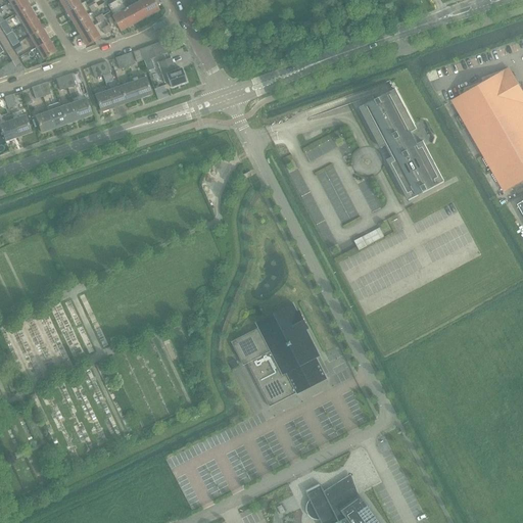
[(29,7),(25,0),(14,0),(10,3),(16,14),(29,7)]
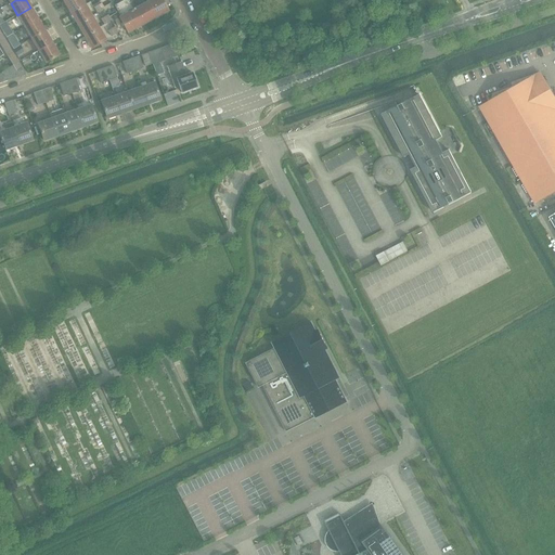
[(86,5),(81,0),(67,0),(64,2),(71,14),(86,5)]
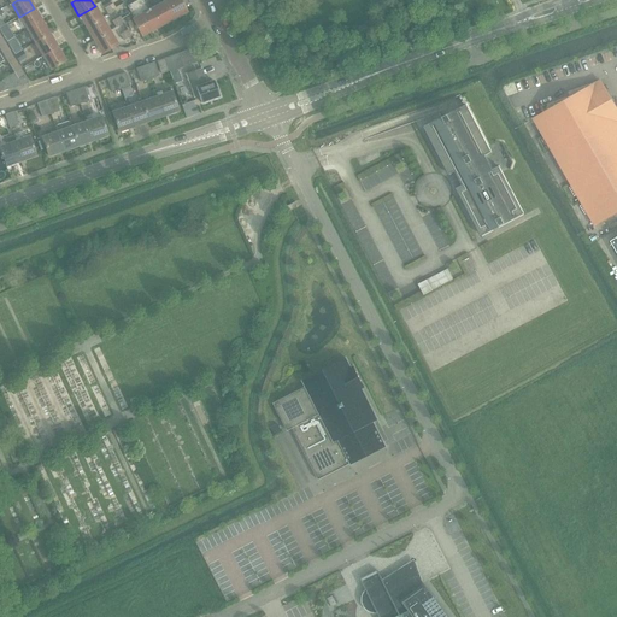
[(142,37),(158,29),(141,0),(139,0),(128,6),(134,18),(133,18),(142,37)]
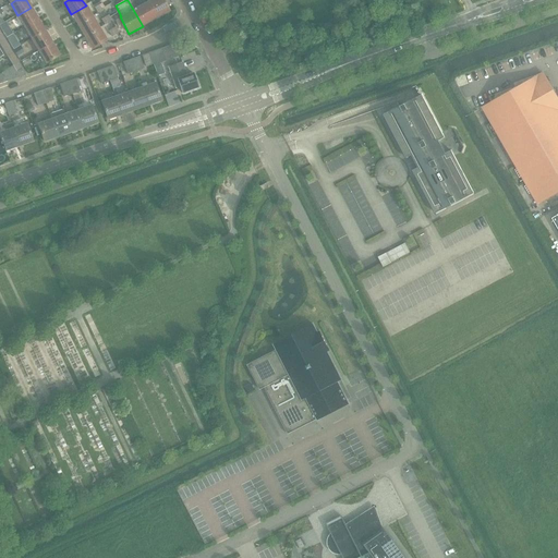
[(128,0),(143,26),(155,19),(146,2),(135,9),(130,0),(128,0)]
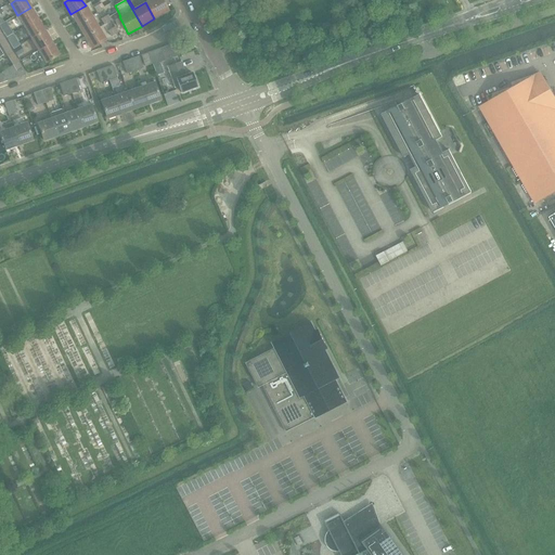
[(154,18),(168,12),(162,0),(150,0),(145,2),(154,18)]
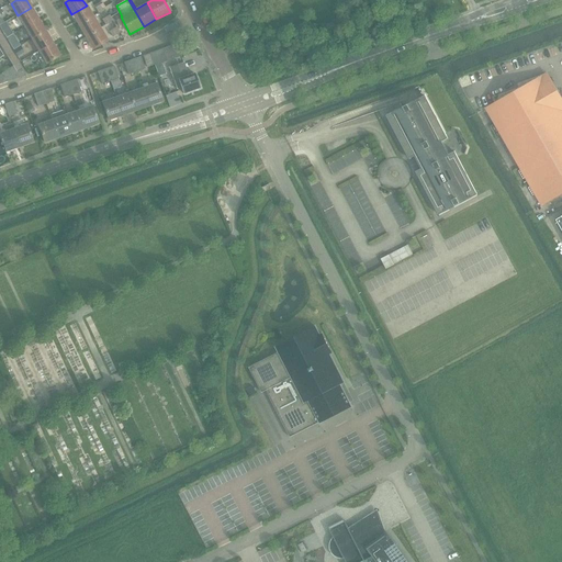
[(105,9),(102,3),(94,8),(98,13),(105,9)]
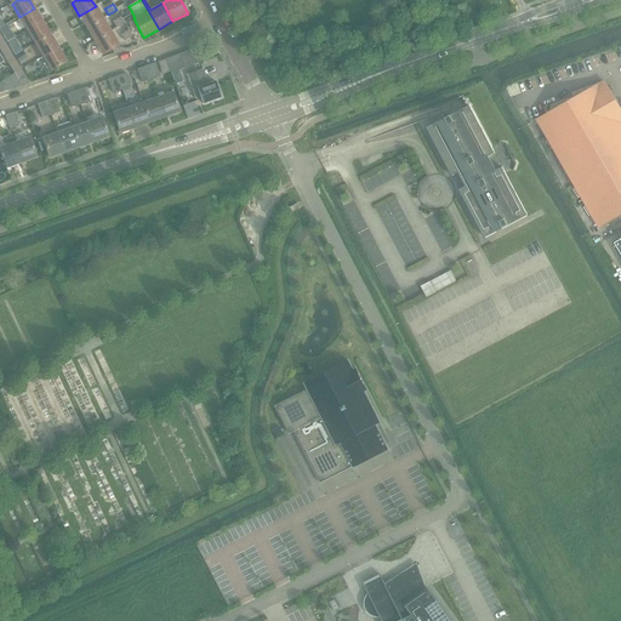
[(103,18),(96,6),(79,16),(86,28),(103,18)]
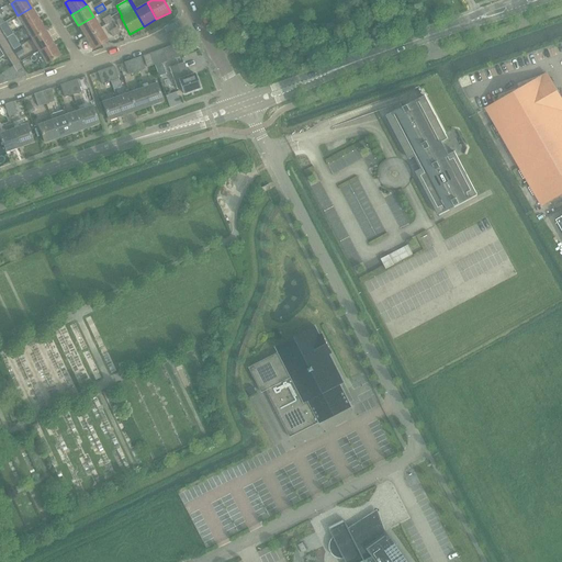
[(38,20),(31,8),(18,15),(25,27),(38,20)]
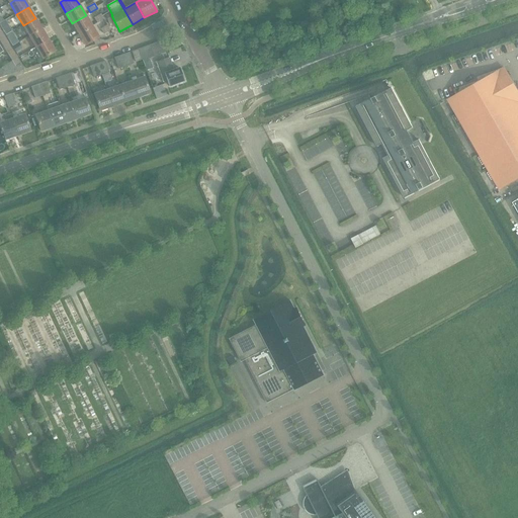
[(104,19),(101,13),(93,18),(96,23),(104,19)]
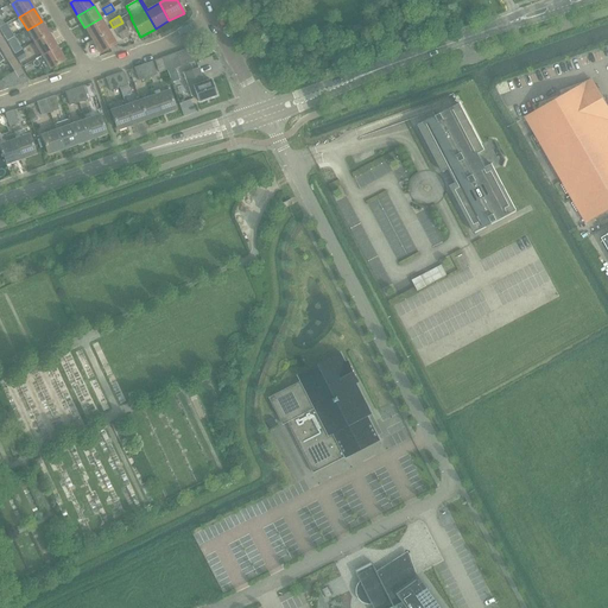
[(108,31),(101,18),(84,27),(93,40),(108,31)]
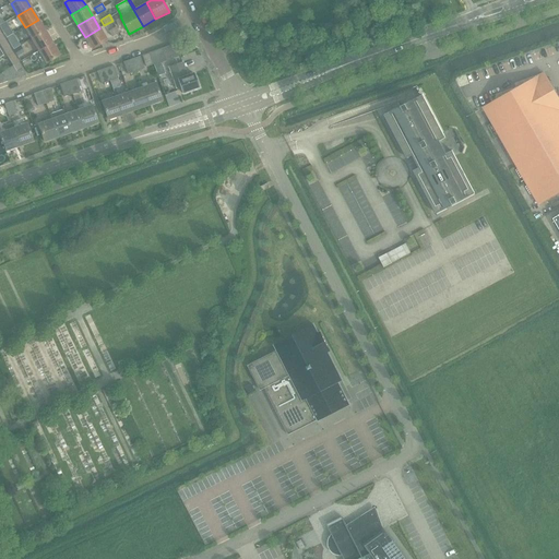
[(46,32),(38,20),(25,27),(32,39),(46,32)]
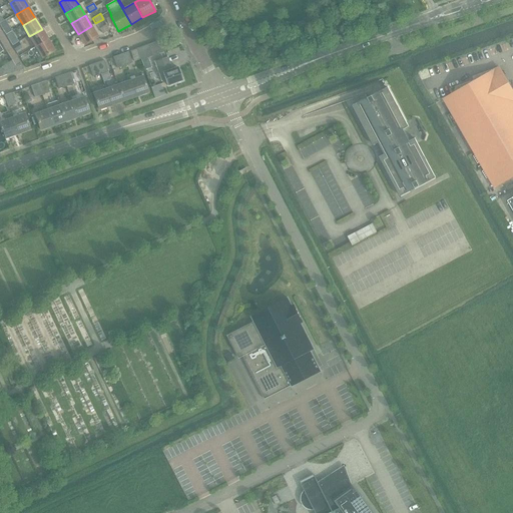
[(4,21),(0,23),(0,25),(3,31),(10,27),(6,21),(4,22),(4,21)]
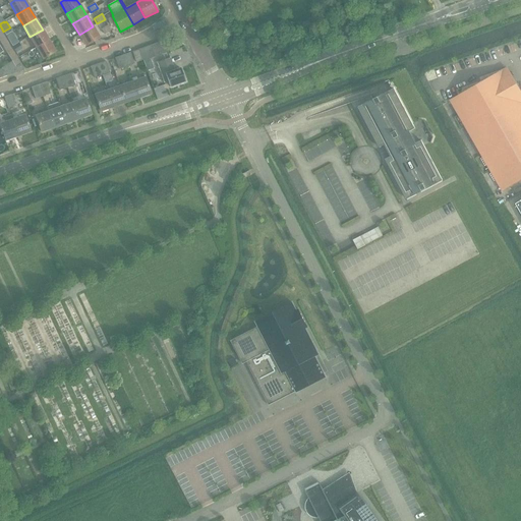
[(105,35),(111,31),(108,25),(102,29),(105,35)]
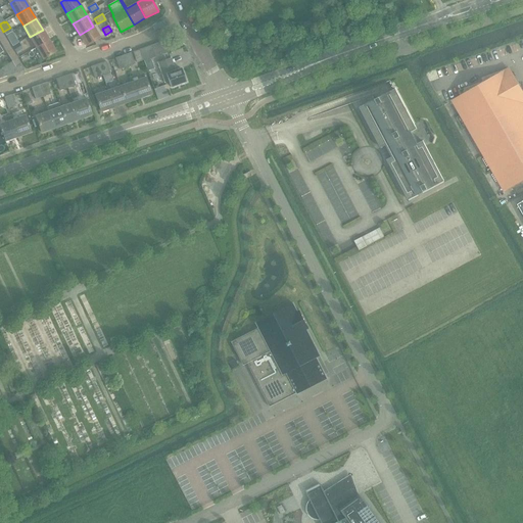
[(100,38),(93,27),(80,35),(86,46),(100,38)]
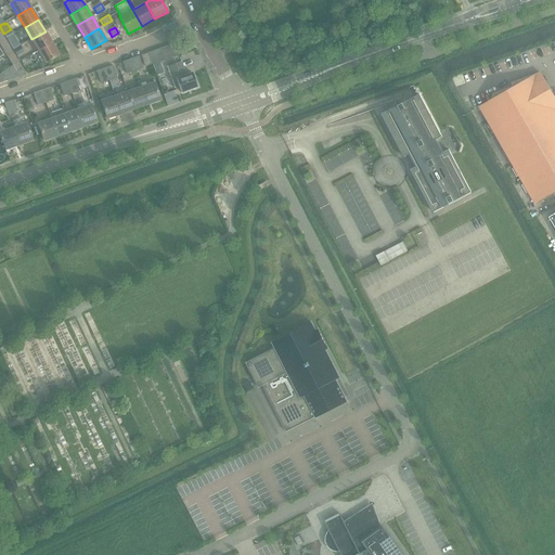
[(52,42),(46,31),(31,39),(39,51),(52,42)]
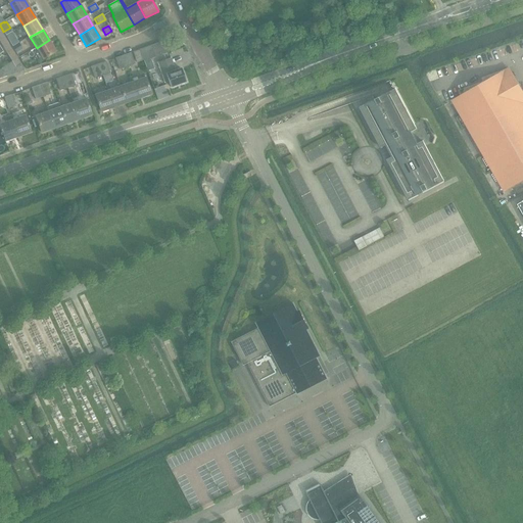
[(0,38),(0,41),(5,50),(10,47),(4,36),(0,38)]
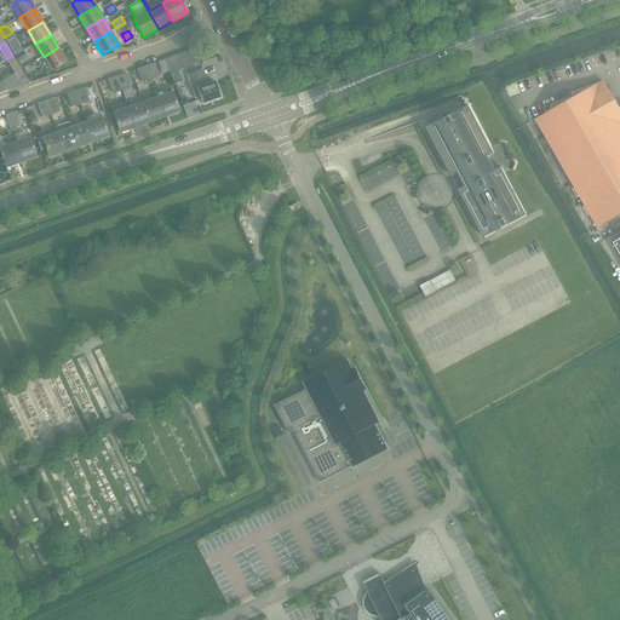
[(17,42),(10,47),(15,53),(22,50),(17,42)]
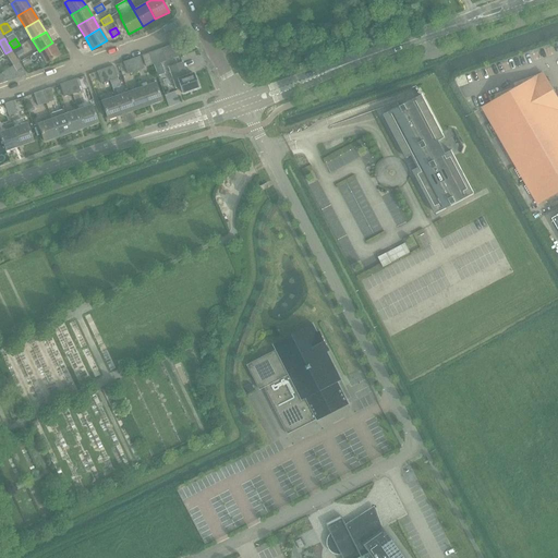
[(60,55),(52,43),(39,51),(47,63),(60,55)]
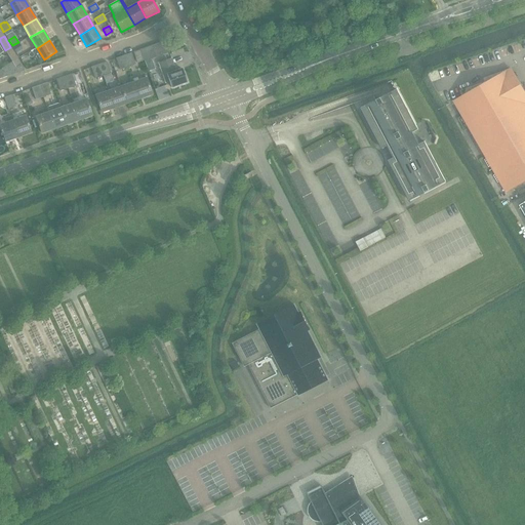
[(165,41),(159,43),(163,54),(169,52),(165,41)]
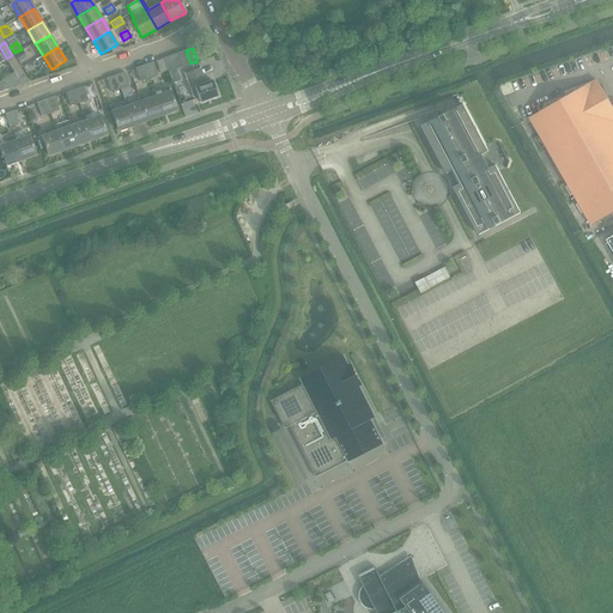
[(186,50),(178,53),(183,66),(190,64),(186,50)]
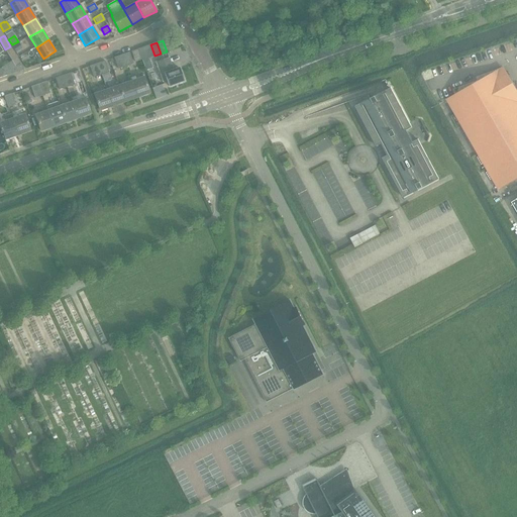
[(18,43),(12,46),(15,53),(21,48),(18,43)]
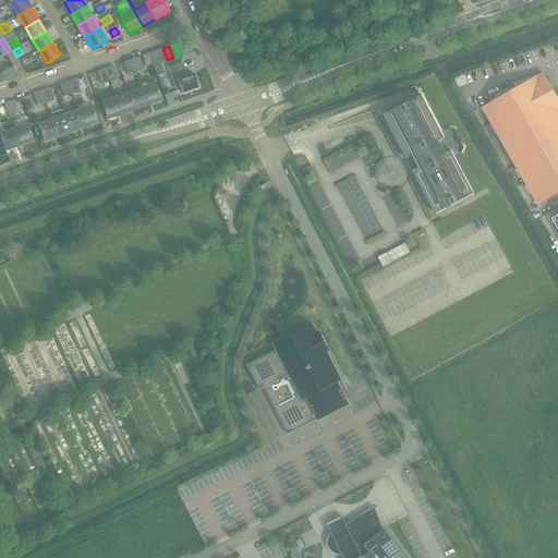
[(162,48),(156,50),(160,63),(167,60),(162,48)]
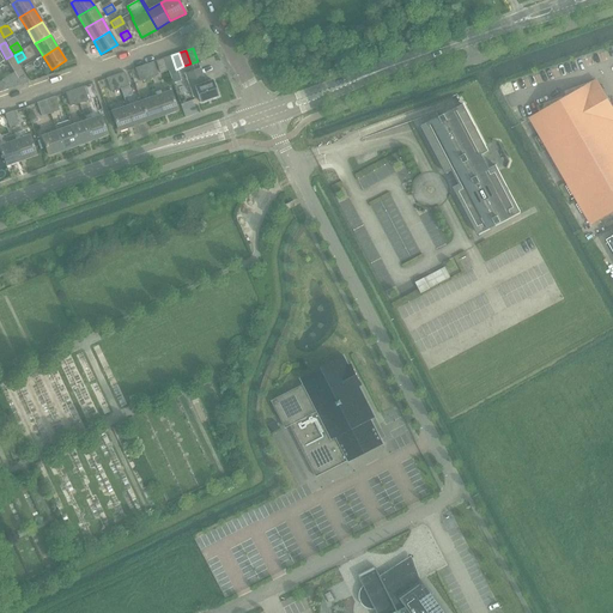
[(6,59),(14,72),(20,68),(12,55),(6,59)]
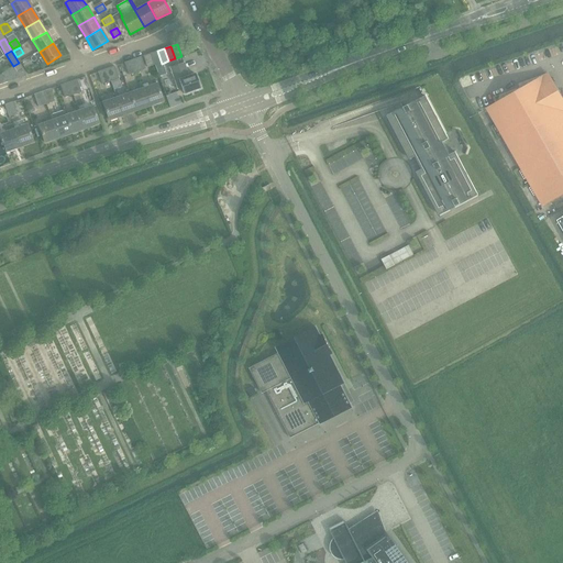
[(162,64),(157,51),(151,53),(155,66),(162,64)]
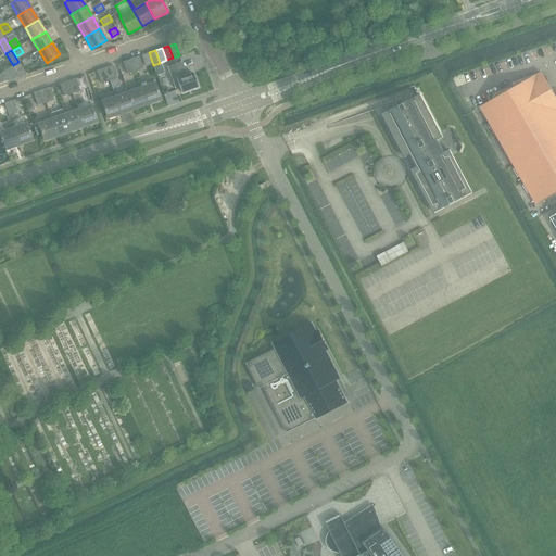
[(143,68),(139,57),(131,59),(136,71),(143,68)]
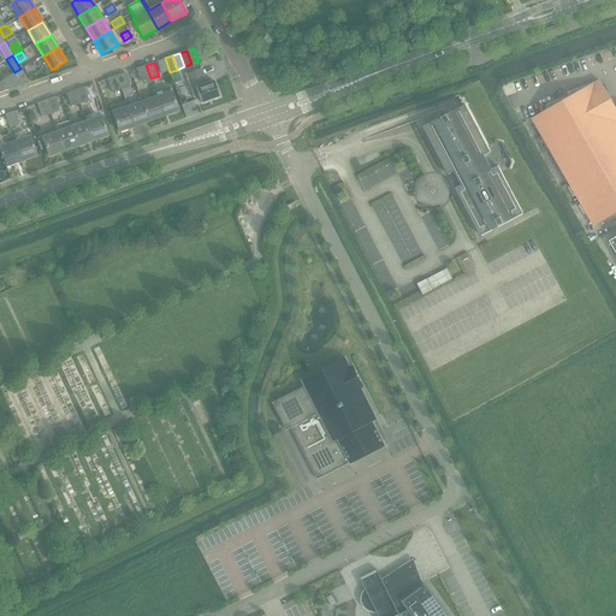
[(142,82),(150,78),(146,65),(137,69),(142,82)]
